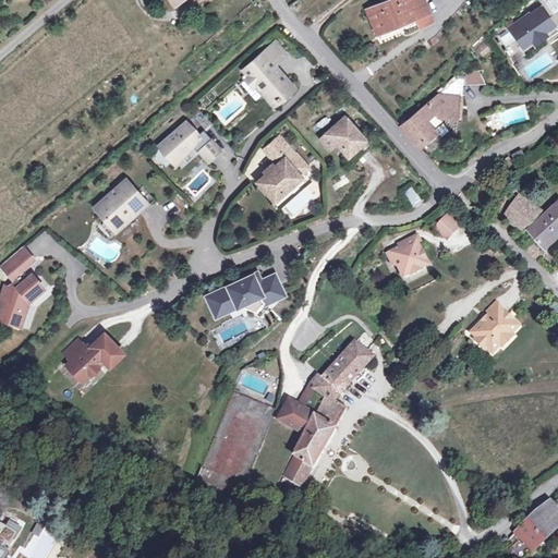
[(411,0),(409,1),(408,0),(390,0),(367,10),(377,33),(415,16),(420,26),(431,21),(422,0),(411,0)]
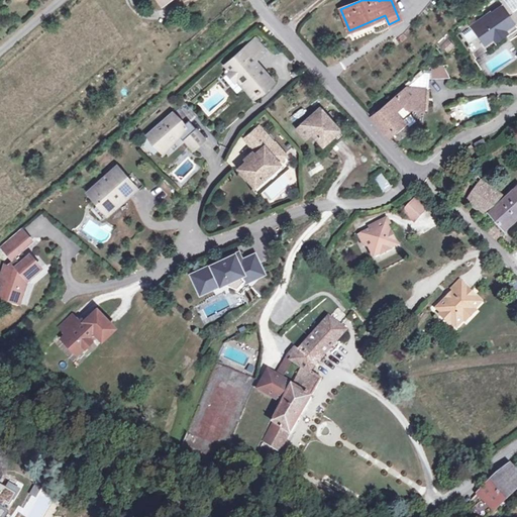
[(482,22),(476,27),(486,41),(494,35),(495,37),(505,31),(503,28),(511,22),(501,9),(491,16),(489,14),(480,20),(482,22)]
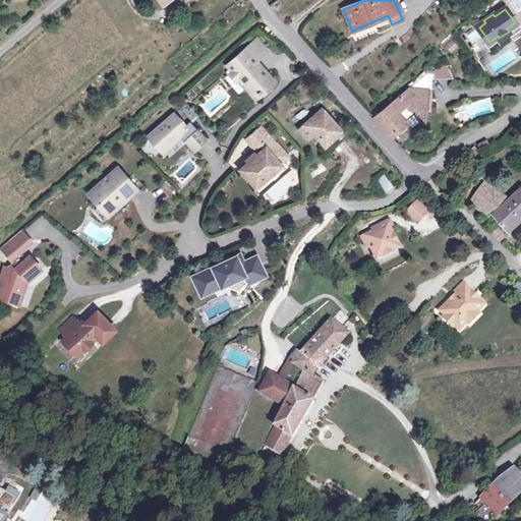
[(520,30),(520,26),(517,21),(515,22),(507,29),(509,32),(512,37),(520,30)]
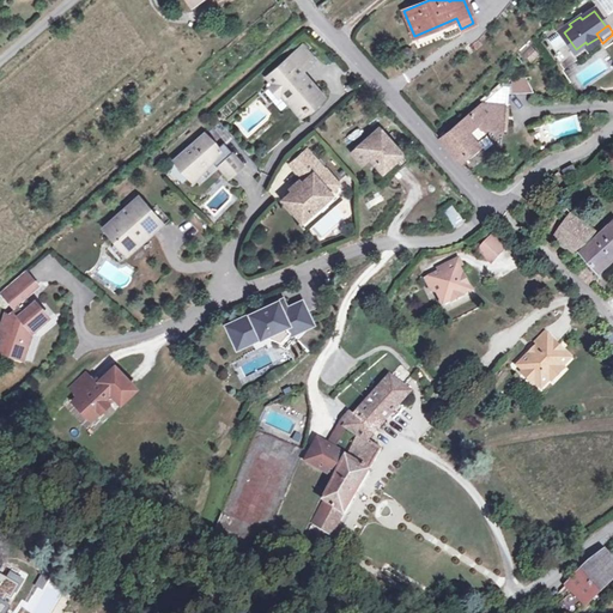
[(568,38),(564,32),(552,41),(557,47),(568,38)]
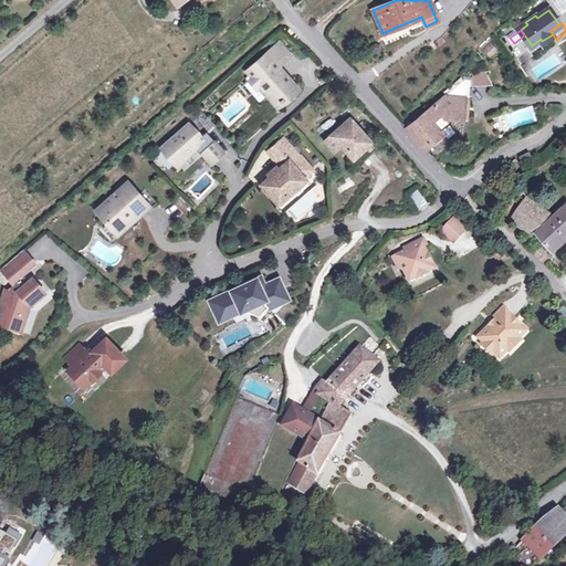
[(485,39),(478,46),(488,58),(496,50),(485,39)]
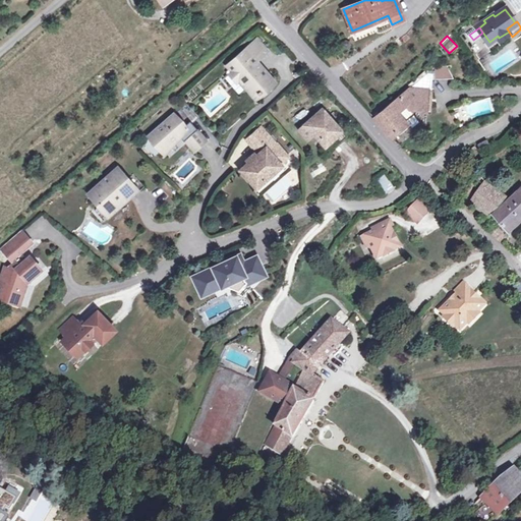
[(255,43),(265,54),(271,49),(261,38),(255,43)]
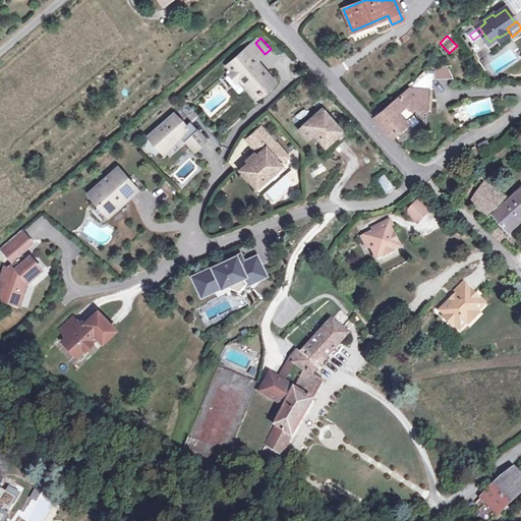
[(256,60),(265,54),(255,43),(229,65),(234,71),(230,74),(237,81),(240,78),(246,73),(251,78),(244,83),(255,96),(258,94),(259,95),(275,82),(263,68),(262,69),(257,63),(258,62),(256,60)]
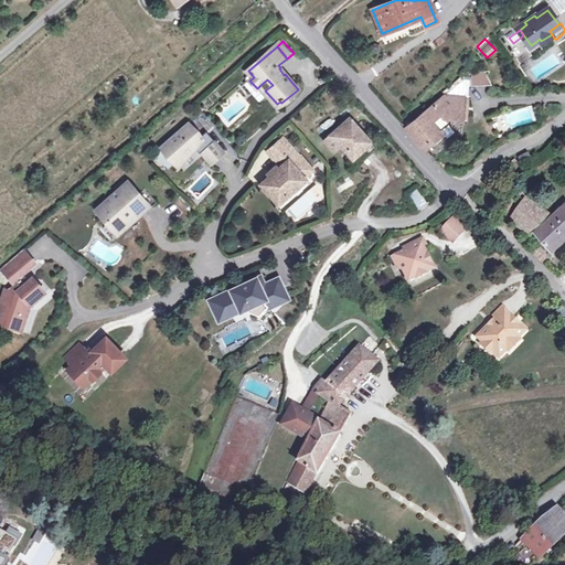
[(486,84),(484,71),(469,72),(470,85),(486,84)]
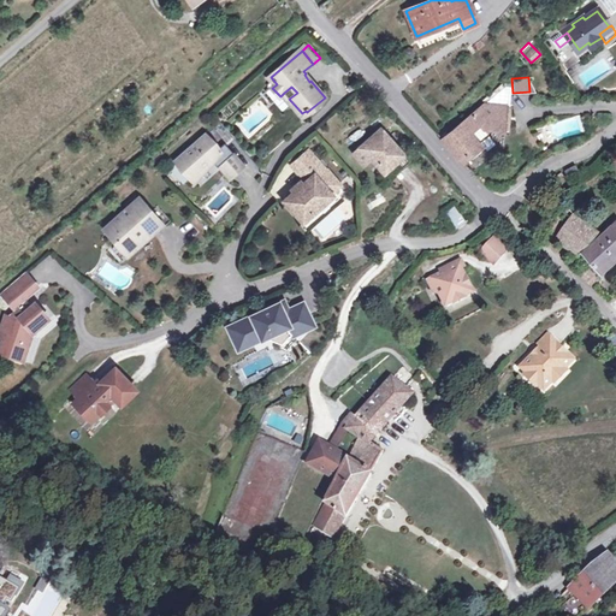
[(284,93),(289,99),(297,93),(291,87),(284,93)]
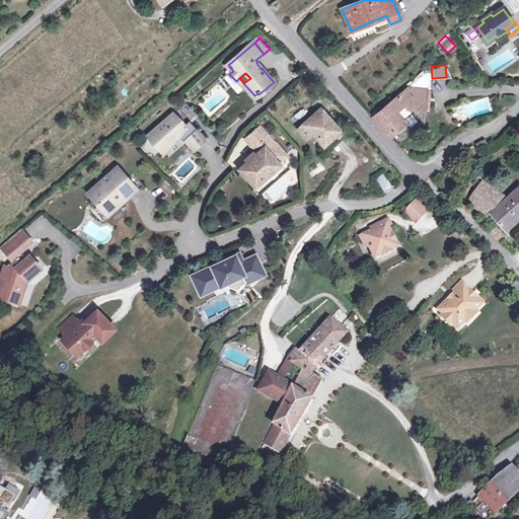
[(373,117),(371,118),(388,137),(395,130),(397,132),(399,133),(403,130),(403,127),(401,126),(403,123),(401,121),(411,114),(412,110),(426,114),(432,92),(412,87),(378,113),(376,110),(375,109),(372,112),(372,115),(373,117)]
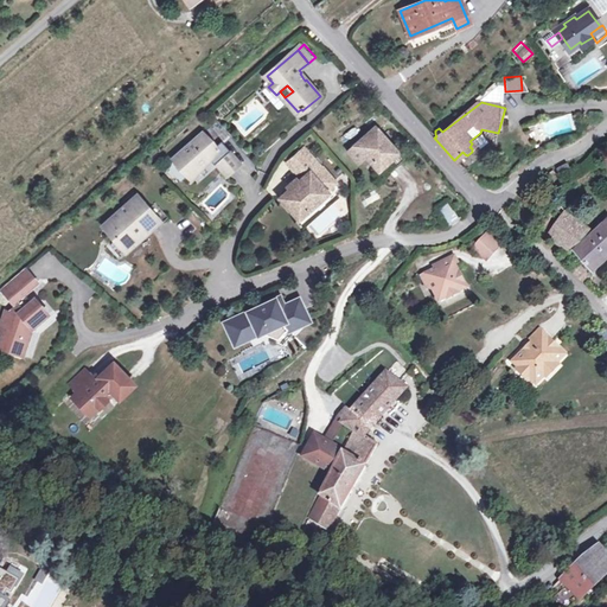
[(215,142),(227,138),(222,126),(210,131),(215,142)]
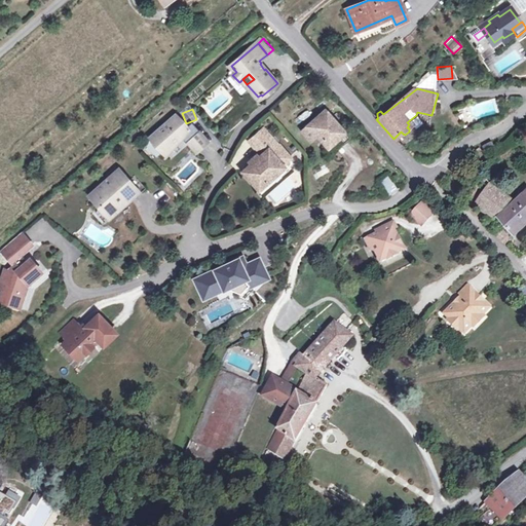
[(329,145),(345,130),(328,112),(317,121),(315,119),(304,129),(311,138),(317,132),(329,145)]
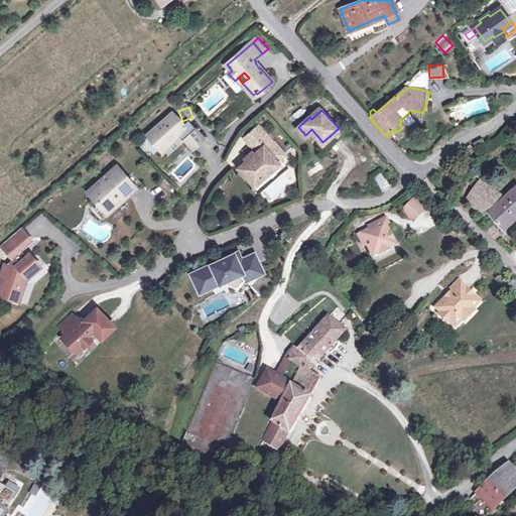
[(161,148),(178,134),(185,128),(173,114),(149,134),(161,148)]
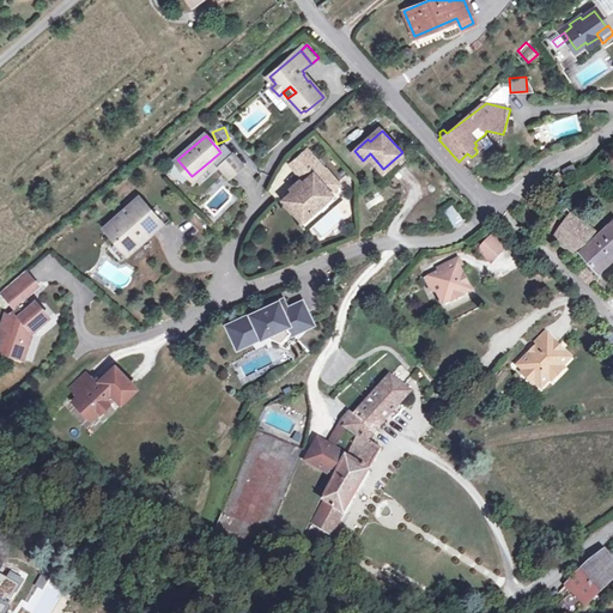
[(534,135),(527,139),(530,146),(538,143),(534,135)]
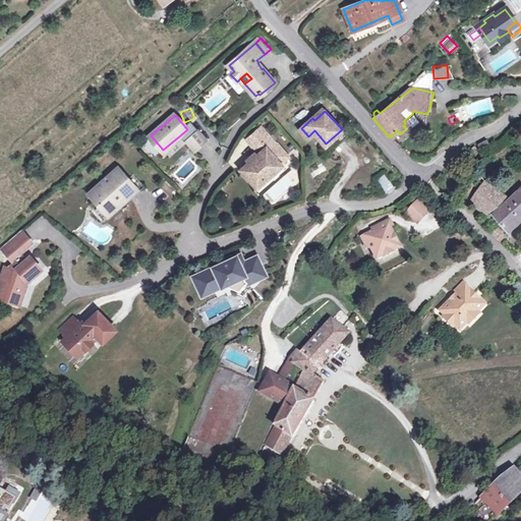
[(280,164),(279,162),(287,155),(278,143),(277,145),(262,126),(249,138),(261,153),(256,157),(255,156),(249,161),(249,162),(243,168),(249,175),(248,177),(256,186),(281,165),(280,164)]
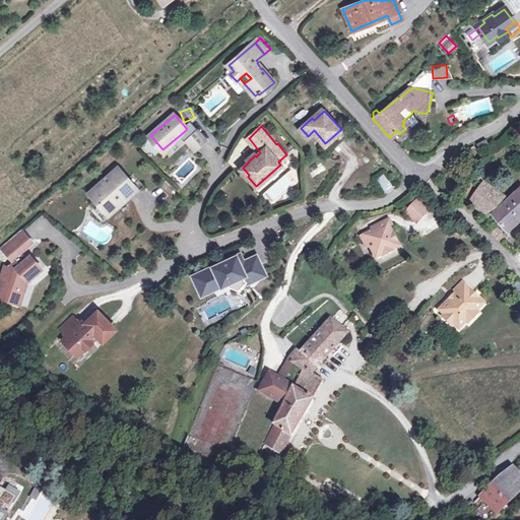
[(325,143),(324,144),(330,151),(348,135),(342,128),(341,129),(325,143)]
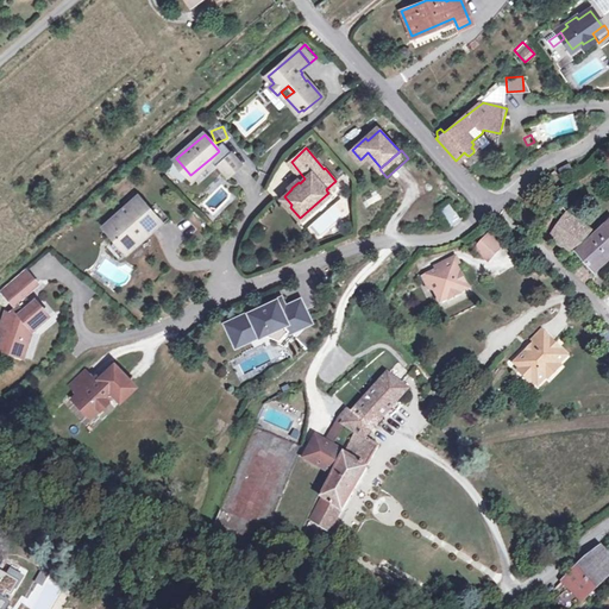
[(224,156),(219,151),(211,158),(212,159),(219,162),(224,156)]
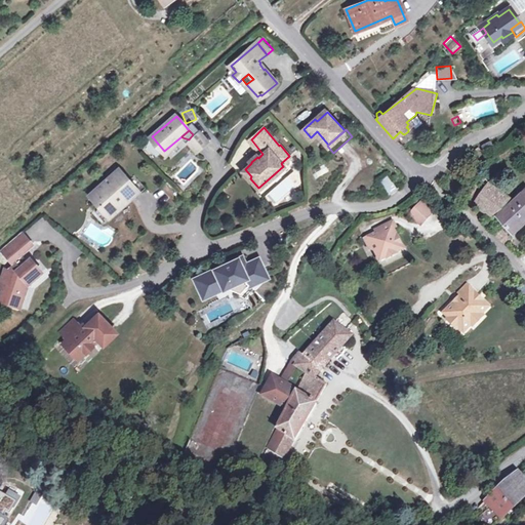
[(193,134),(189,139),(197,150),(207,142),(198,130),(193,134)]
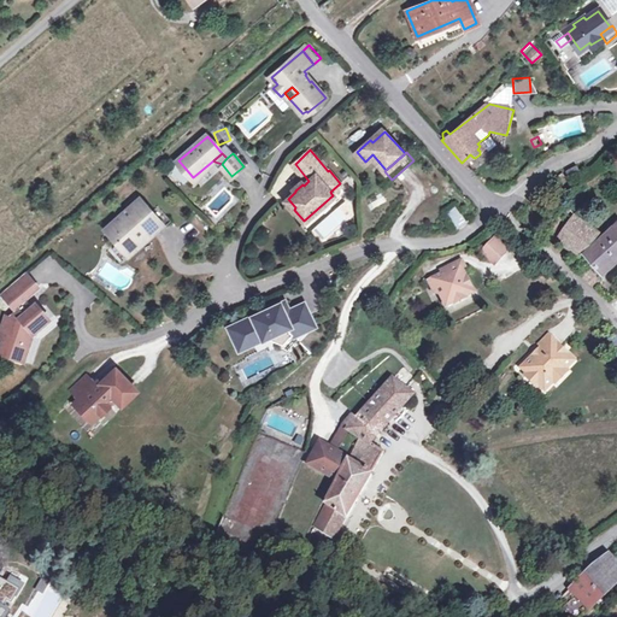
[(575,165),(564,171),(568,180),(580,174),(575,165)]
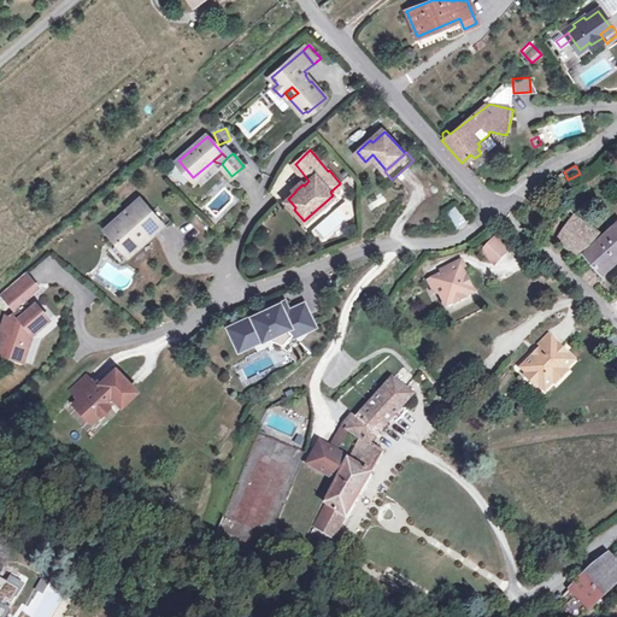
[(568,180),(562,172),(553,180),(560,186),(568,180)]
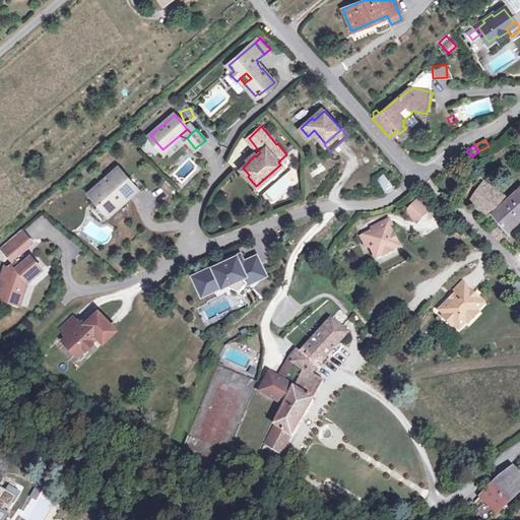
[(286,154),(278,161),(279,164),(287,155),(286,154)]
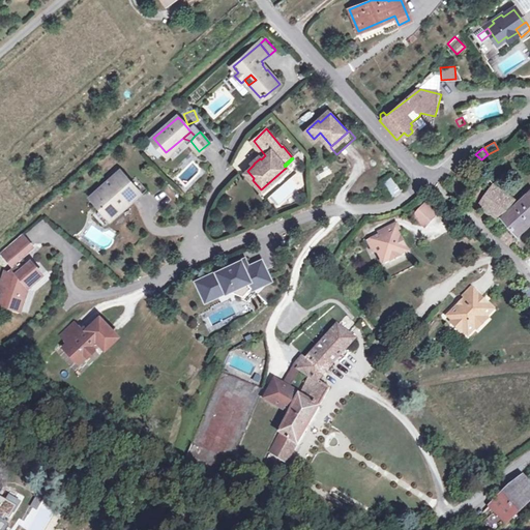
[(470,174),(464,168),(460,172),(466,178),(470,174)]
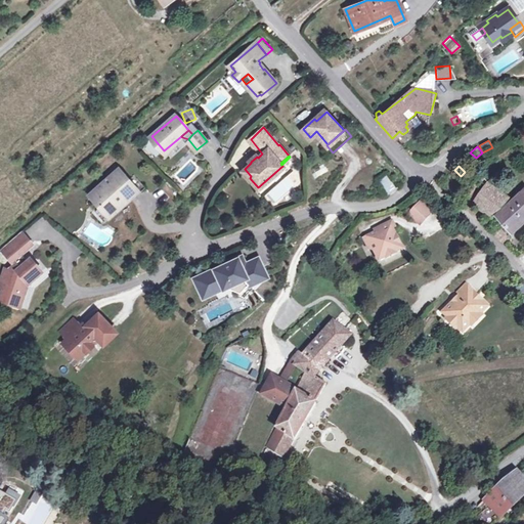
[(118,169),(91,193),(96,199),(100,195),(103,199),(99,203),(110,213),(136,189),(128,180),(118,169)]
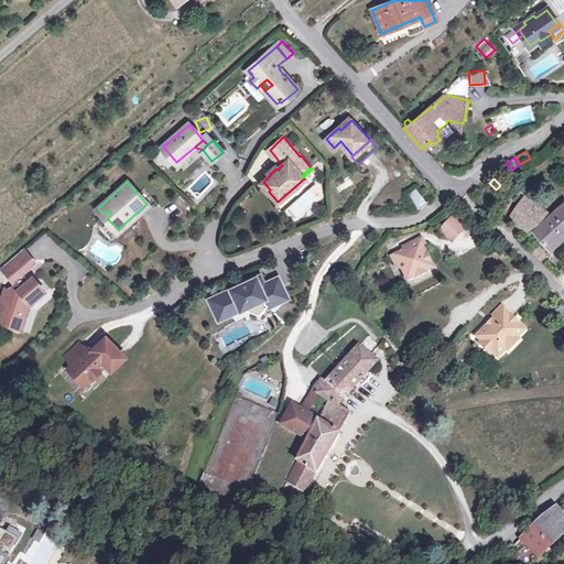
[(105,215),(98,220),(112,237),(138,214),(140,216),(158,201),(154,197),(145,187),(138,194),(147,204),(118,229),(107,218),(105,215)]
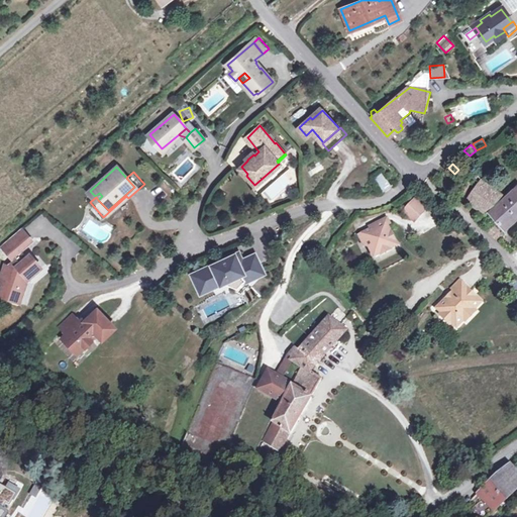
[(376,177),(383,188),(390,183),(383,173),(376,177)]
